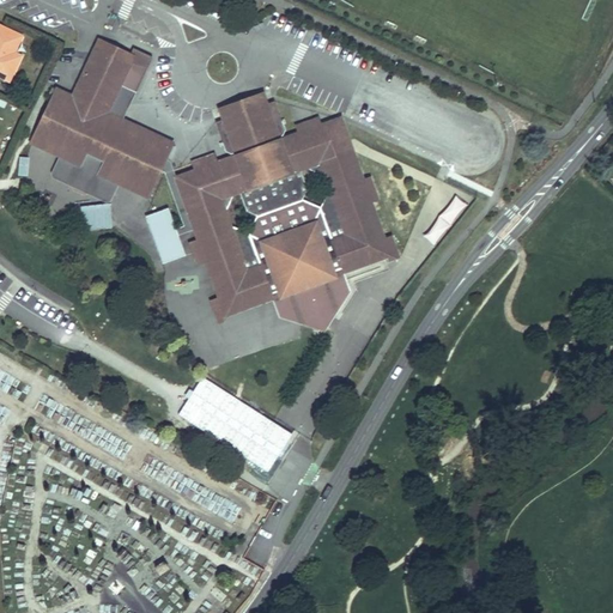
[(20,36),(0,25),(0,78),(1,79),(5,70),(12,73),(20,55),(13,53),(20,36)]
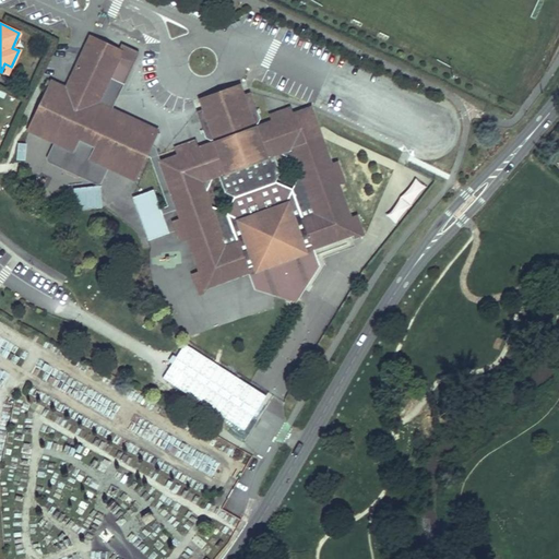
[(128,177),(140,154),(149,158),(168,205),(158,209),(151,190),(130,198),(146,240),(167,232),(161,216),(176,210),(179,218),(181,223),(173,226),(177,237),(186,233),(187,237),(201,271),(203,275),(194,278),(199,292),(248,271),(246,265),(225,215),(224,213),(212,209),(205,192),(212,179),(216,178),(222,191),(234,198),(241,194),(245,187),(257,182),(263,186),(273,182),(278,174),(272,155),(277,153),(294,157),(298,168),(289,183),(292,189),(311,238),(313,241),(354,225),(355,229),(363,226),(355,207),(348,211),(334,176),(342,174),(334,155),(326,158),(304,102),(286,109),(283,110),(280,104),(269,108),(272,115),(268,117),(250,125),(249,120),(252,119),(254,114),(244,88),(239,90),(229,94),(227,99),(228,103),(217,107),(215,104),(211,102),(200,106),(193,109),(202,129),(204,134),(209,137),(212,134),(214,139),(195,146),(191,147),(189,142),(179,146),(181,152),(177,154),(159,162),(154,147),(144,143),(150,133),(108,114),(107,113),(106,117),(92,109),(92,108),(105,81),(120,87),(135,54),(118,46),(115,52),(87,39),(63,91),(49,84),(45,94),(47,95),(35,122),(32,120),(27,130),(51,141),(54,142),(56,139),(71,146),(74,139),(88,146),(85,153),(99,159),(98,164),(102,165),(128,177)]
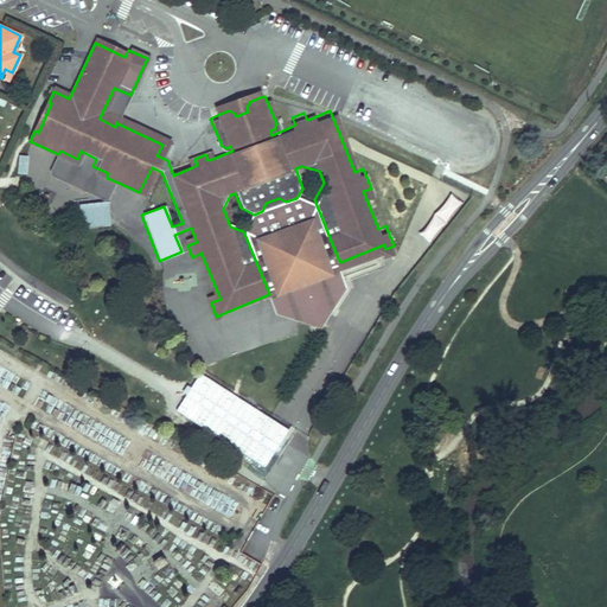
[(8,81),(12,72),(5,69),(1,78),(8,81)]
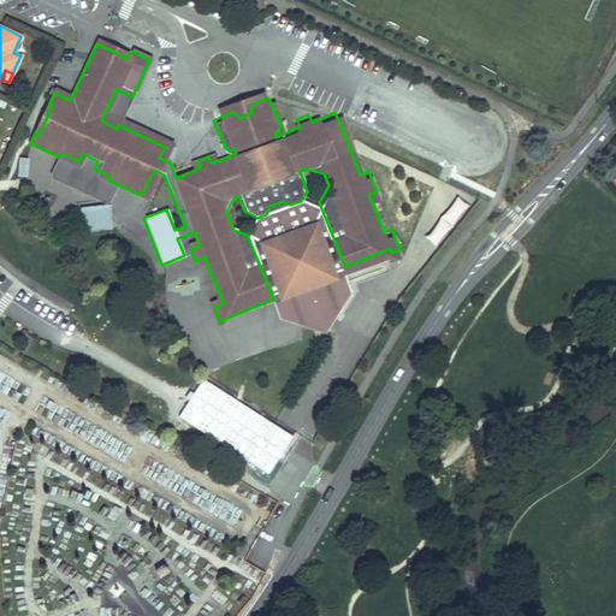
[(118,124),(119,125),(132,96),(116,89),(101,119),(101,120),(117,129),(118,124)]
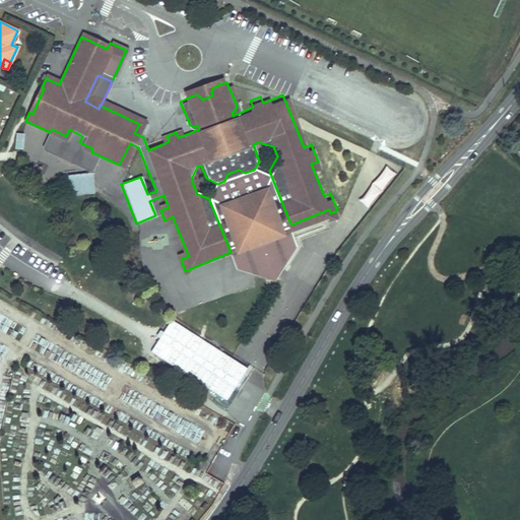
[(200,96),(202,100),(212,95),(211,92),(213,87),(222,83),(220,78),(184,93),(186,99),(196,94),(200,96)]
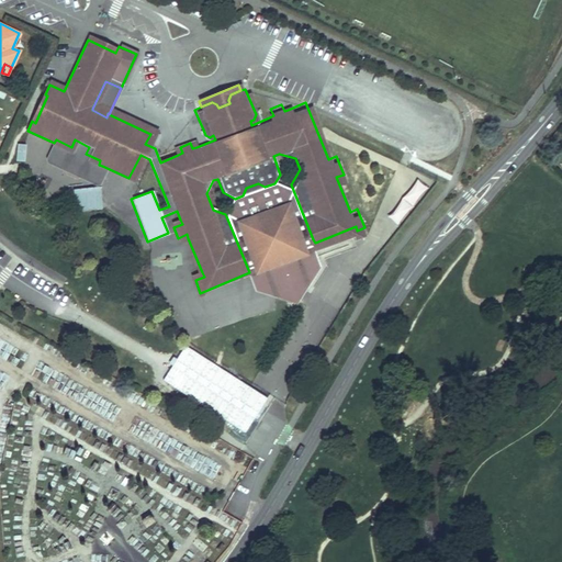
[(96,179),(102,166),(99,165),(100,160),(86,154),(89,147),(75,139),(71,147),(56,139),(54,143),(51,142),(46,154),(47,154),(48,154),(49,154),(49,155),(51,155),(52,155),(53,156),(53,157),(54,157),(54,158),(54,159),(54,160),(86,176),(86,175),(87,175),(87,173),(88,173),(89,173),(90,173),(91,173),(92,175),(93,175),(93,176),(94,176),(94,177),(96,178),(96,179)]
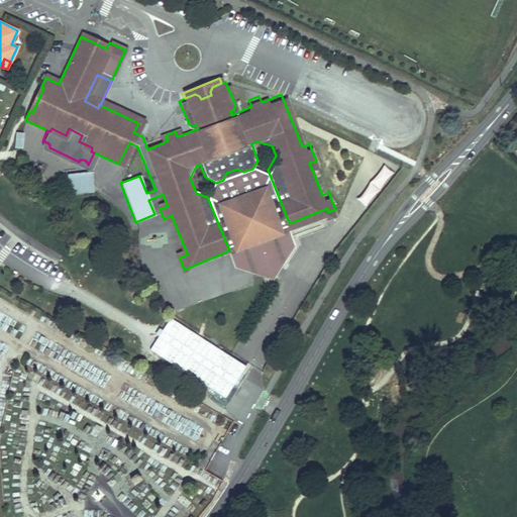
[(22,148),(24,131),(15,130),(13,147),(22,148)]
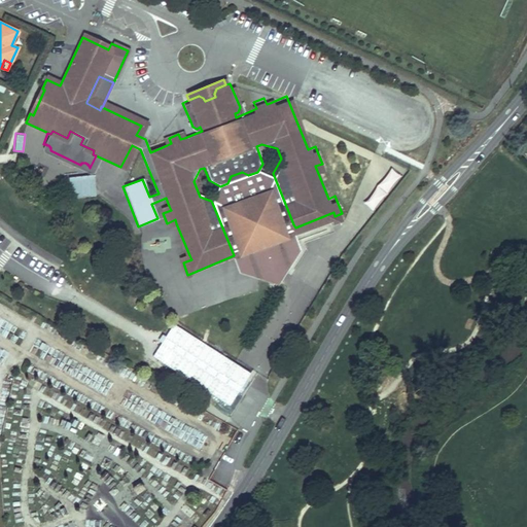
[(389,168),(364,205),(375,211),(399,175),(389,168)]
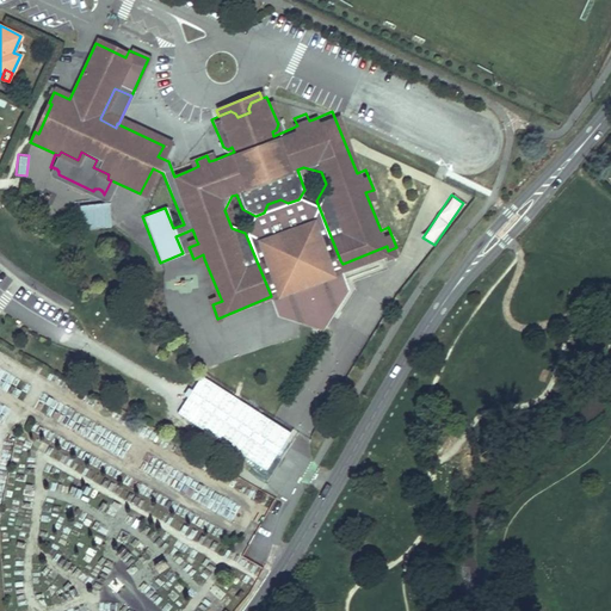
[(340,260),(319,207),(300,198),(298,199),(288,203),(264,213),(255,216),(253,217),(246,235),(269,290),(278,285),(281,292),(297,285),(303,302),(309,304),(322,298),(323,294),(318,277),(333,271),(331,264),(340,260)]
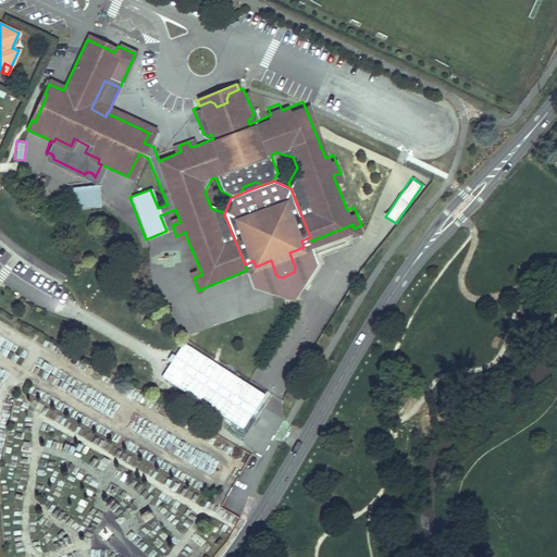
[(244,186),(240,194),(262,185),(256,182),(244,186)]
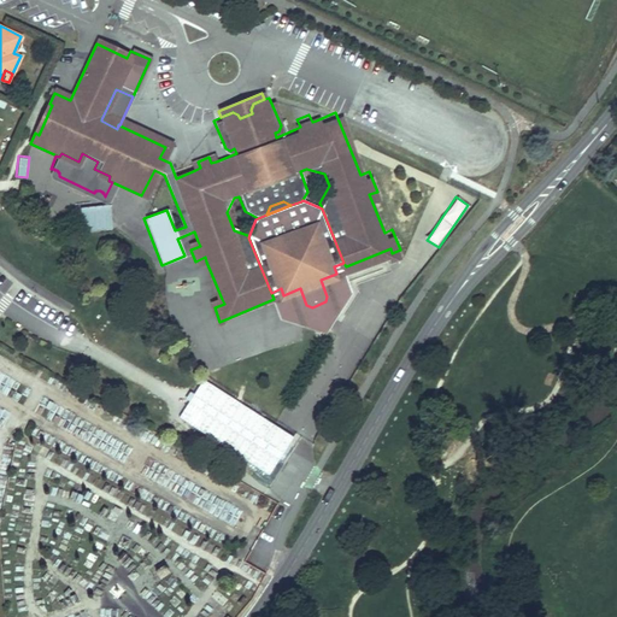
[(331,338),(353,286),(346,266),(344,263),(334,266),(336,274),(321,280),(327,297),(325,301),(312,307),(306,305),(300,288),(283,295),(281,288),(271,293),(274,299),(280,316),(331,338)]
